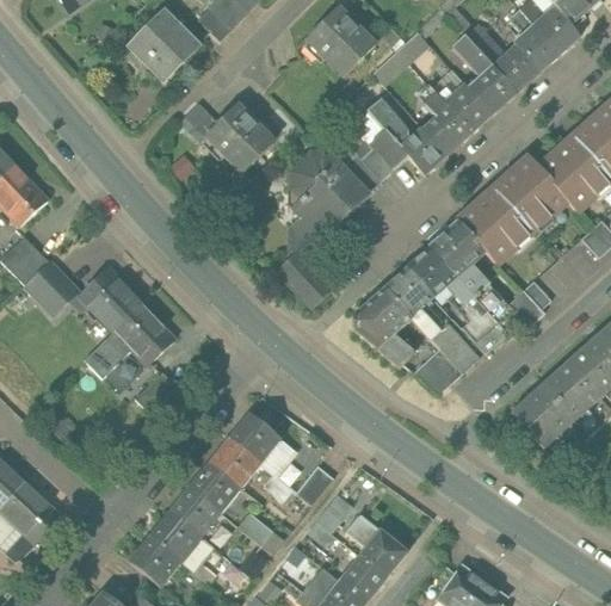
[(62,0),(61,1),(68,11),(69,10),(82,0),(62,0)]
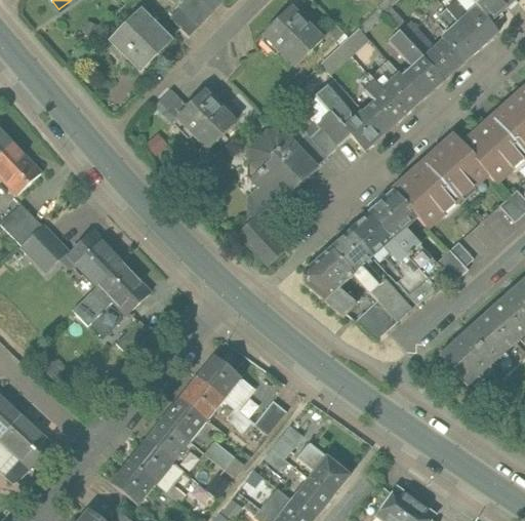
[(214,9),(204,0),(185,0),(180,5),(200,24),(214,9)]
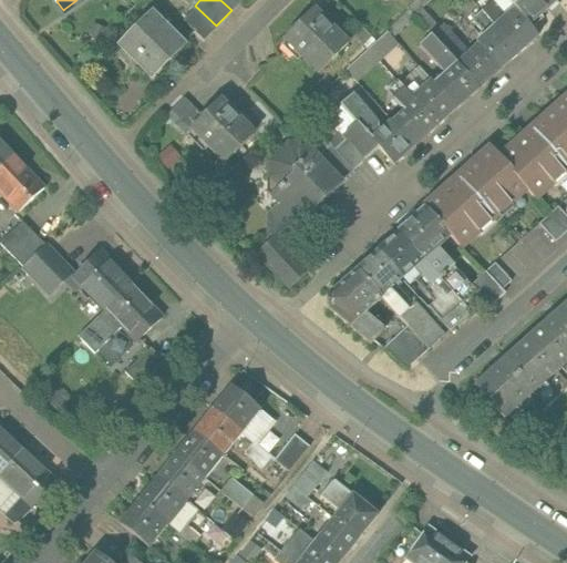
[(420,4),(416,0),(412,0),(408,4),(413,11),(420,4)]
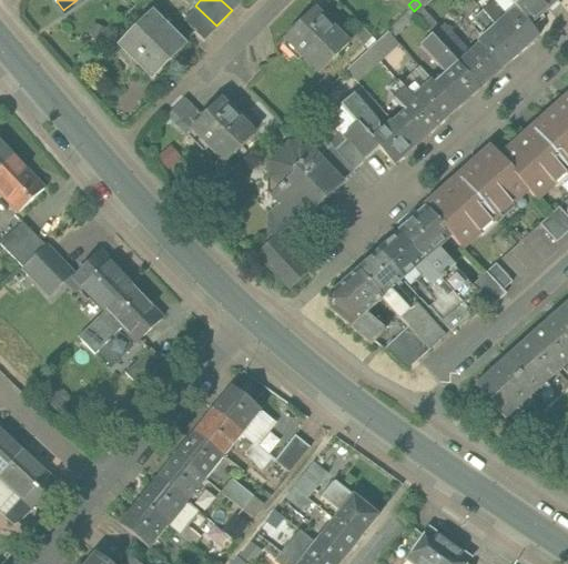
[(508,16),(494,0),(492,0),(484,7),(496,22),(498,24),(508,16)]
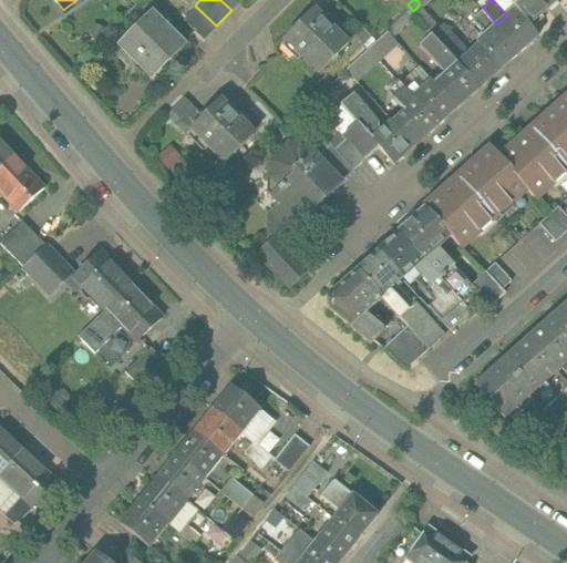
[(511,0),(516,7),(529,22),(554,0),(511,0)]
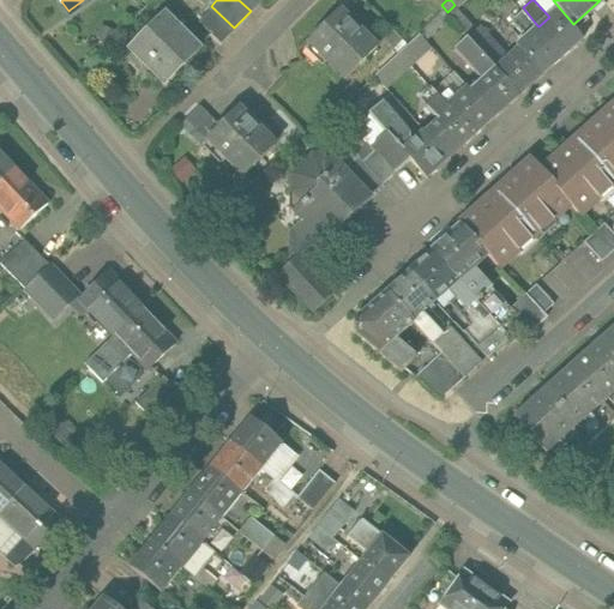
[(234,28),(211,6),(200,17),(222,40),(234,28)]
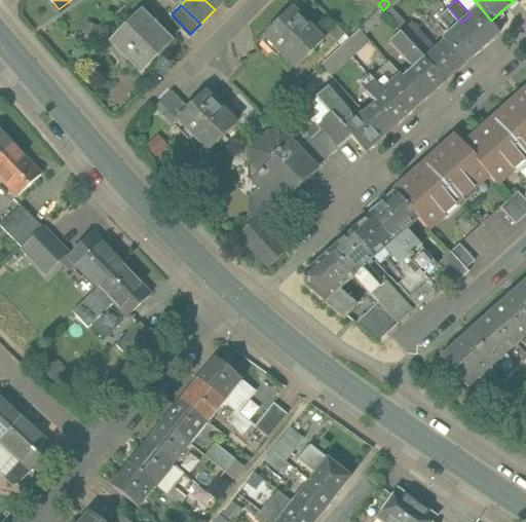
[(323,38),(291,6),(265,32),(297,64),(323,38)]
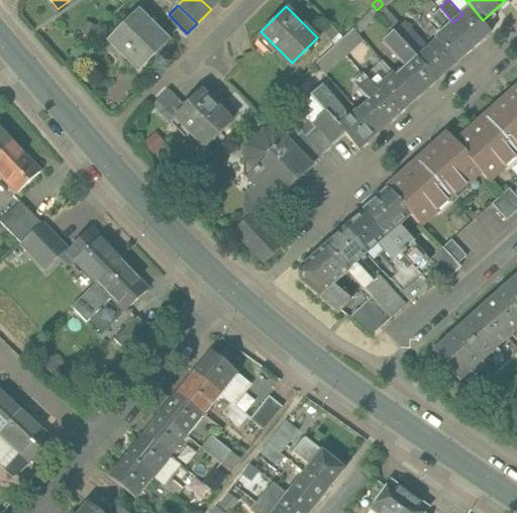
[(451,20),(440,6),(431,14),(443,27),(451,20)]
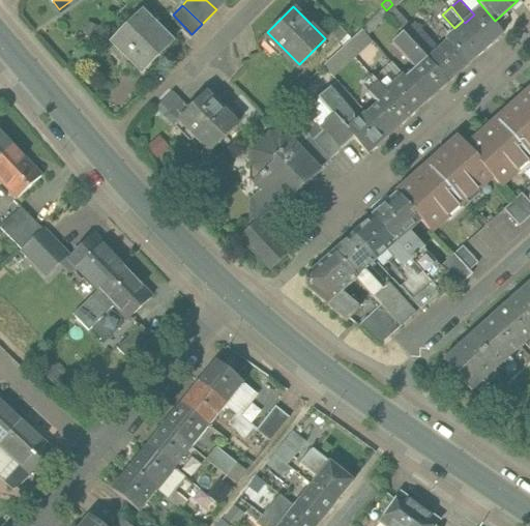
[(474,15),(465,23),(486,46),(503,30),(495,21),(482,6),(474,15)]
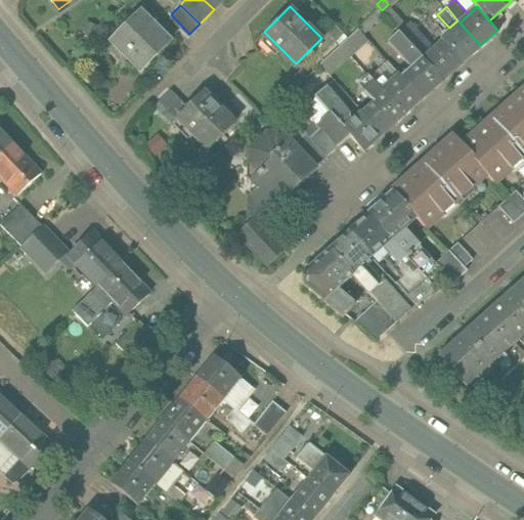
[(171,38),(141,8),(112,38),(141,68),(171,38)]
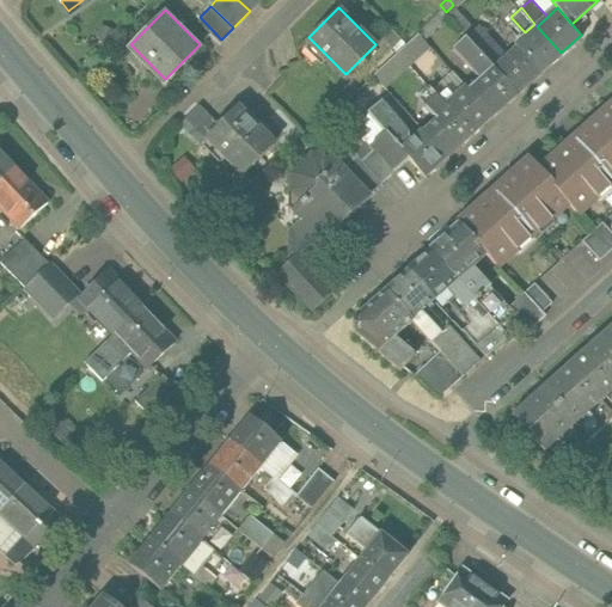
[(481,35),(466,19),(459,26),(466,34),(473,41),(481,35)]
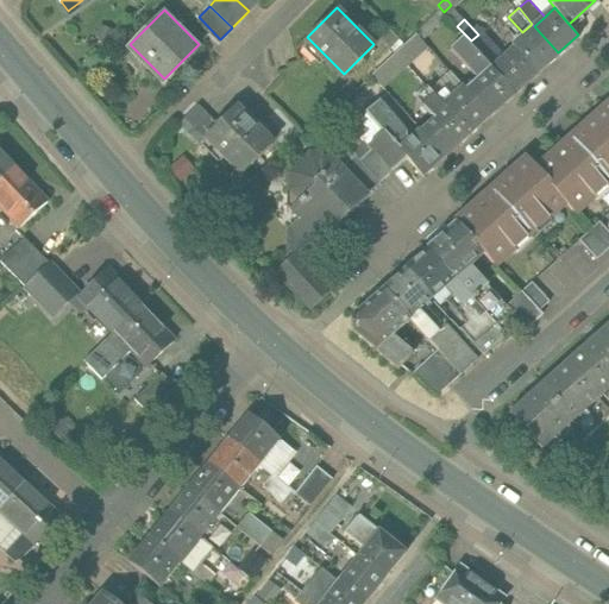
[(522,32),(513,41),(515,43),(539,70),(558,52),(534,26),(532,24),(522,32)]
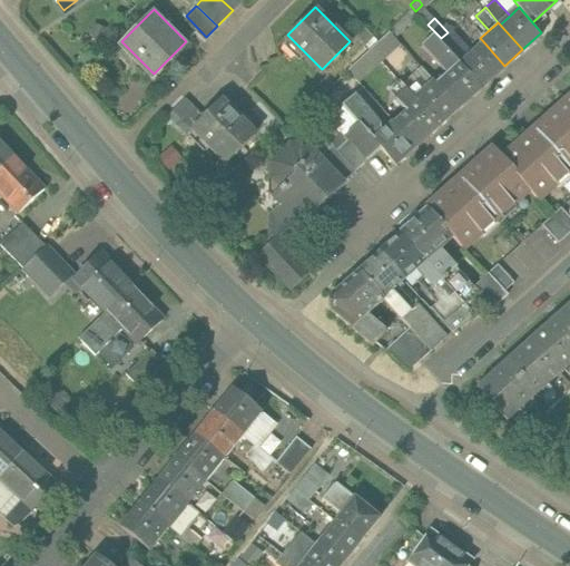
[(389,28),(371,46),(380,56),(397,38),(389,28)]
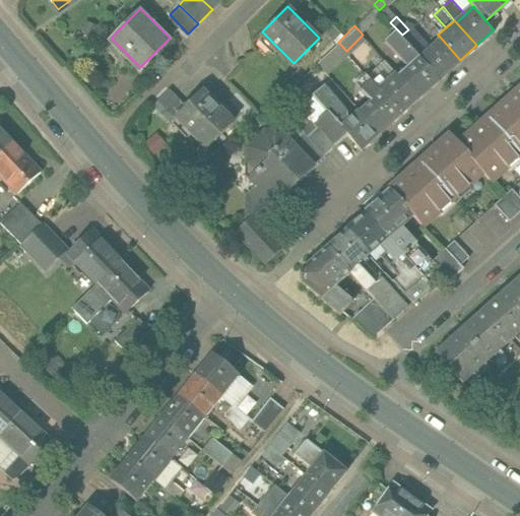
[(430,46),(411,25),(408,29),(402,35),(440,78),(460,60),(440,37),(430,46)]
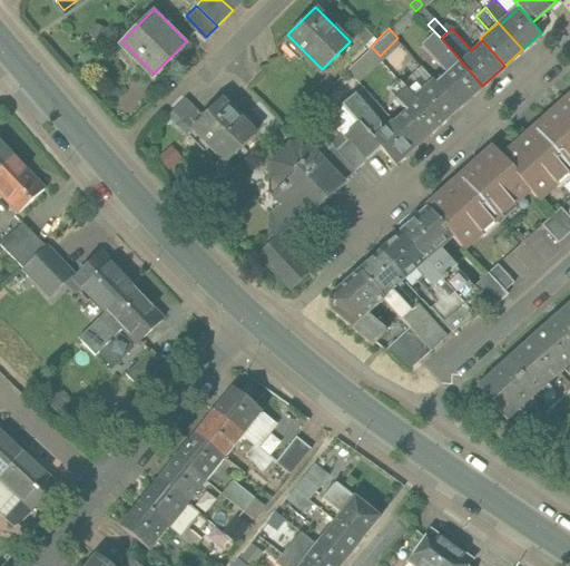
[(441,38),(434,31),(424,40),(445,66),(453,67),(436,80),(459,107),(482,86),(441,38)]
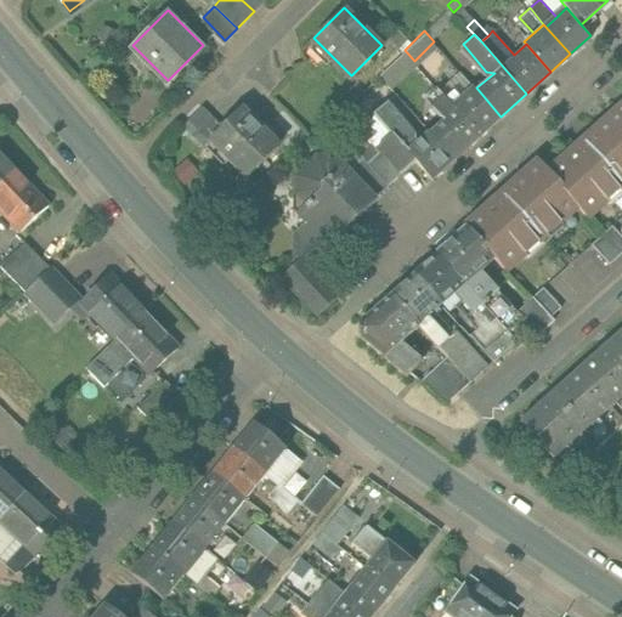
[(467,64),(459,69),(470,80),(476,75),(467,64)]
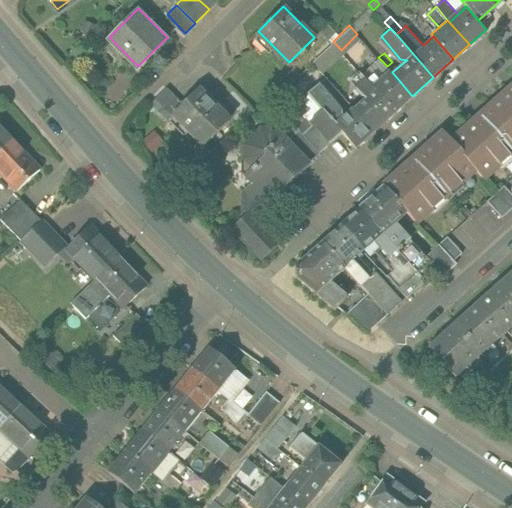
[(329,77),(313,60),(309,64),(330,88),(334,84),(329,77)]
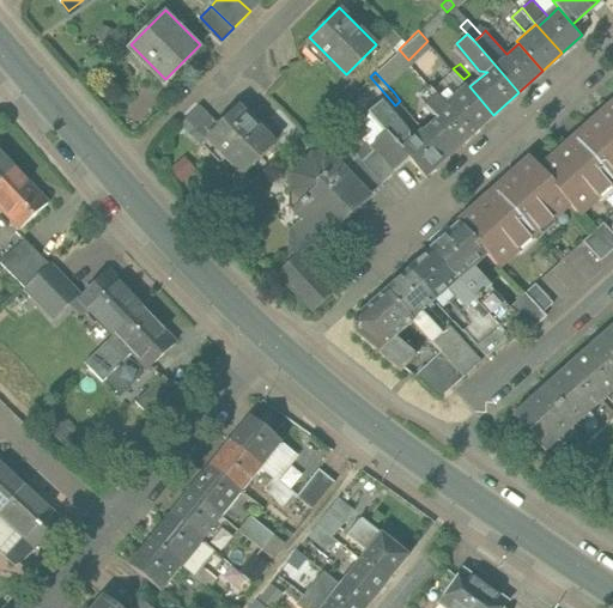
[(466,83),(454,93),(449,89),(439,96),(448,105),(473,133),(493,115),(469,86),(466,83)]
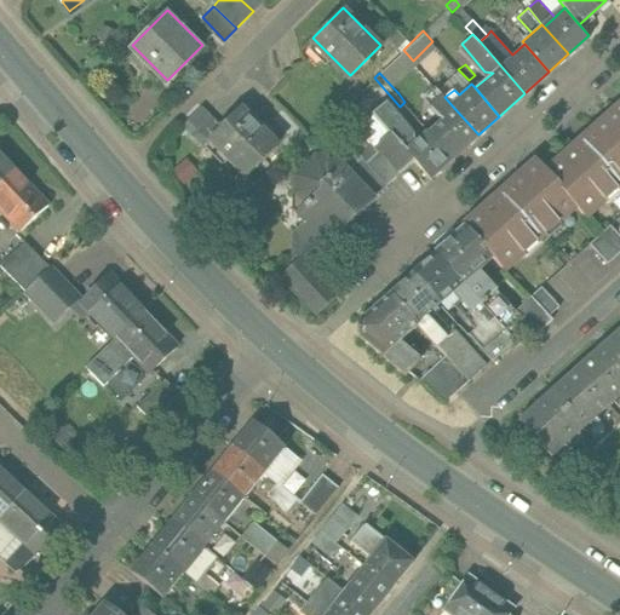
[(445,97),(436,87),(425,97),(442,118),(453,107),(445,97)]
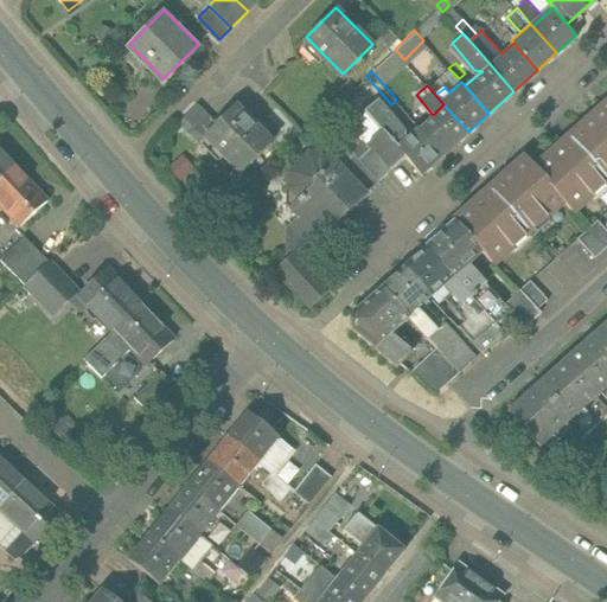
[(403,94),(396,87),(390,91),(396,100),(403,94)]
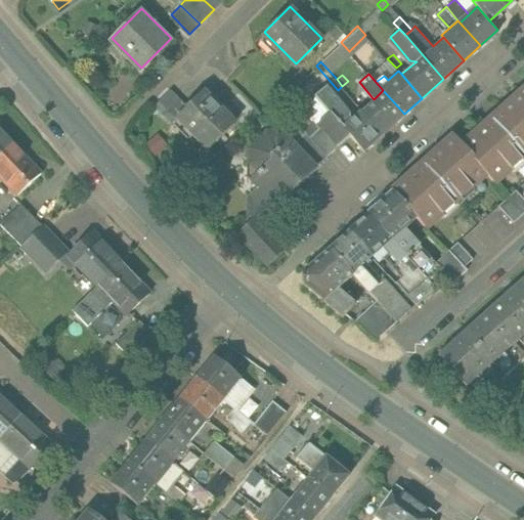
[(321,89),(310,77),(305,81),(319,97),(324,93),(321,89)]
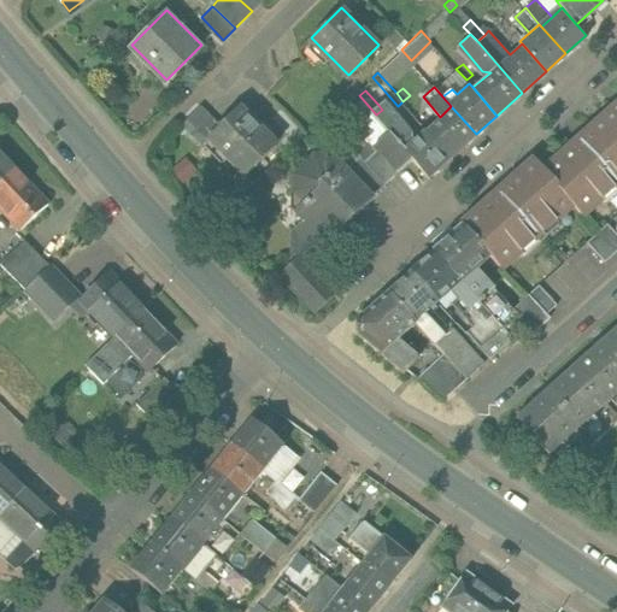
[(424,109),(411,94),(410,95),(403,101),(416,116),(424,109)]
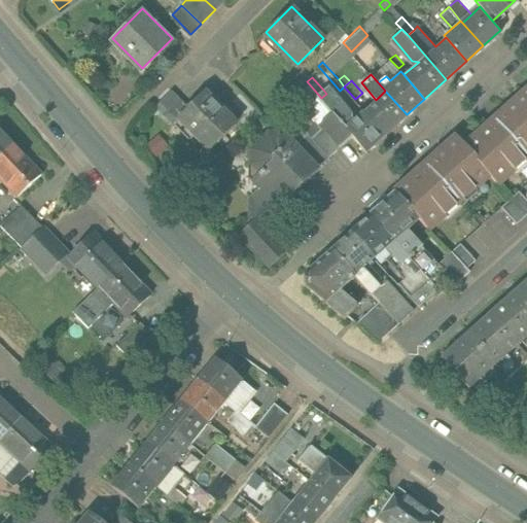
[(332,90),(328,85),(323,90),(326,94),(332,90)]
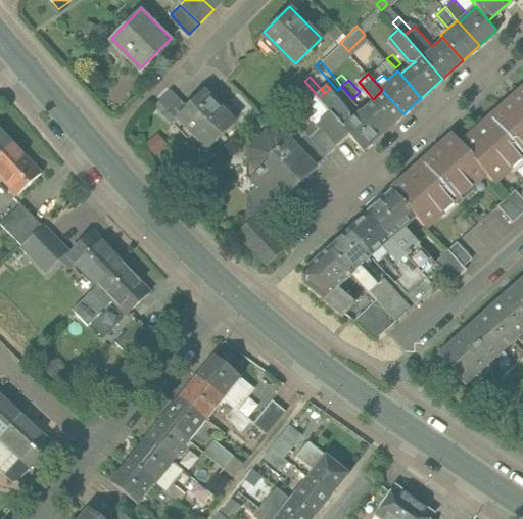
[(171,87),(153,104),(161,112),(179,95),(171,87)]
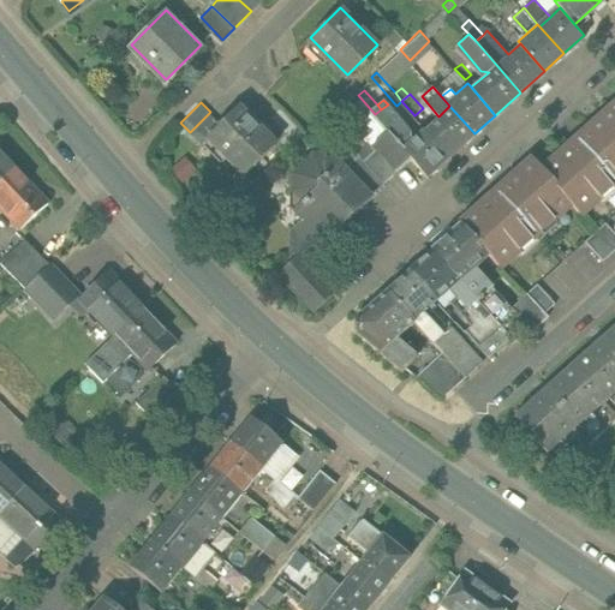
[(221,121),(208,135),(245,173),(275,142),(238,105),(221,121)]
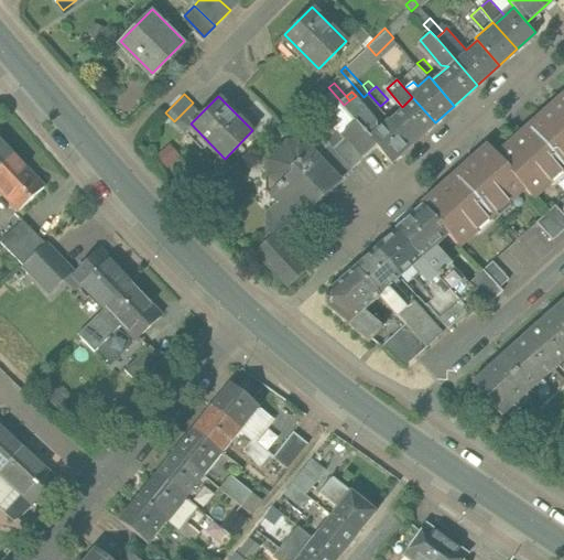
[(349,100),(344,105),(354,117),(365,107),(356,96),(349,100)]
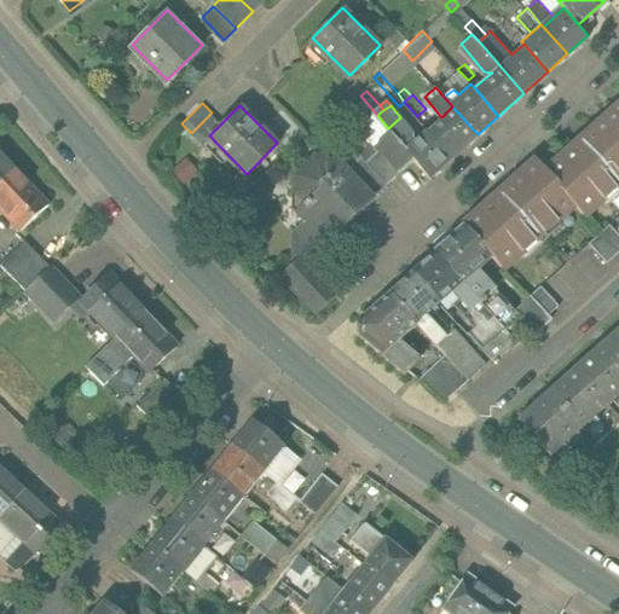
[(441,117),(427,129),(452,157),(478,134),(452,106),(441,117)]
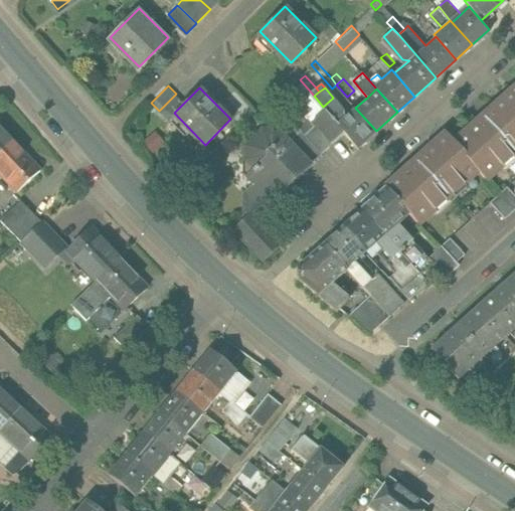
[(514,149),(514,90),(514,89),(484,115),(514,149)]
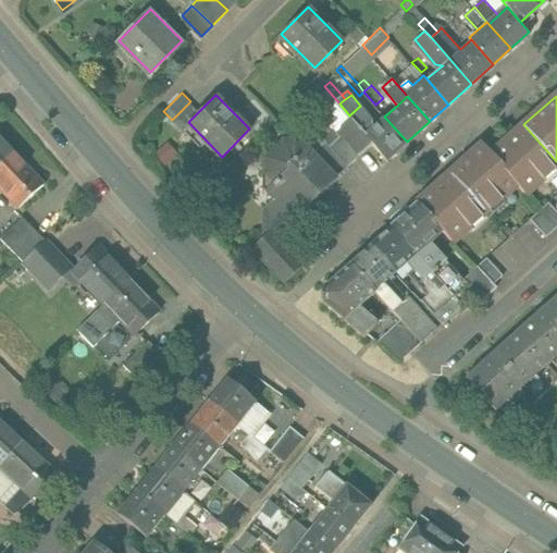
[(190,101),(172,120),(182,128),(188,122),(200,110),(190,101)]
